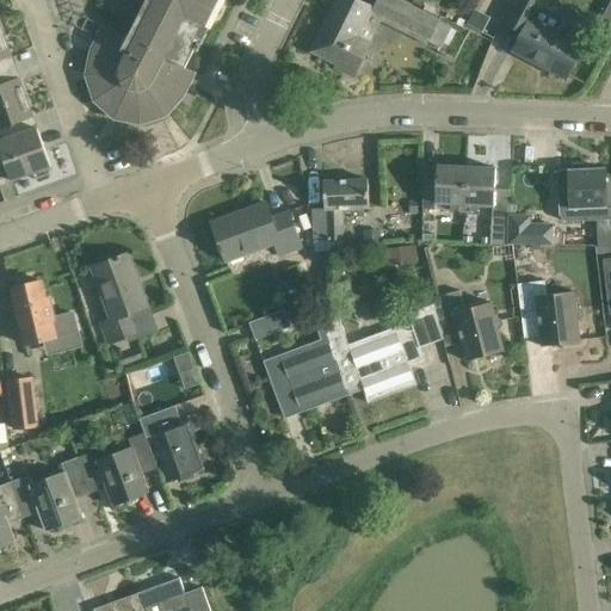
[(66,0),(146,0),(128,37),(107,29),(96,51),(91,75),(98,98),(116,115),(140,119),(164,112),(179,94),(186,81),(180,79),(220,0),(66,0)]
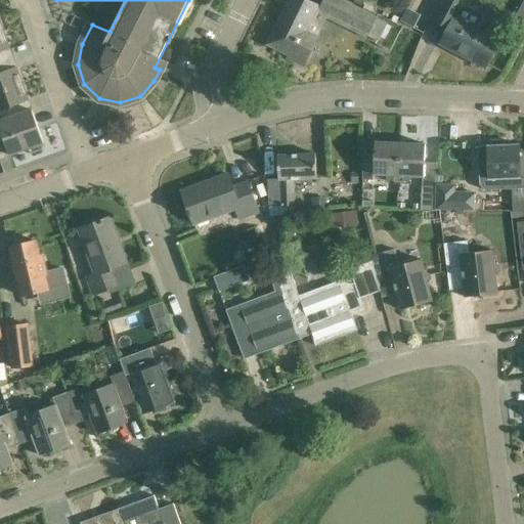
[(307,0),(290,0),(269,45),(290,55),(287,61),(303,70),(318,37),(306,31),(316,9),(349,26),(347,30),(365,39),(376,19),(339,0),(324,0),(321,8),(317,6),(318,5),(307,0)]
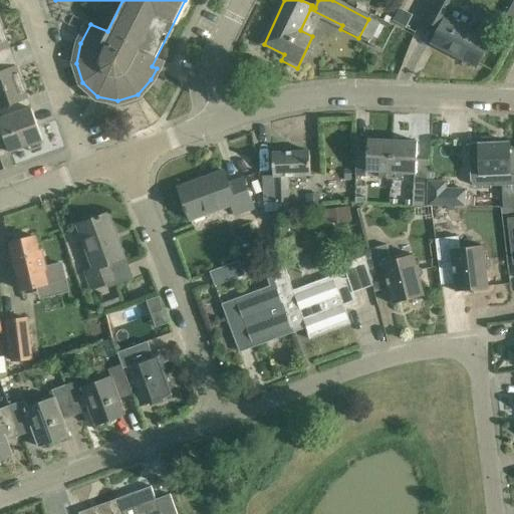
[(468,29),(475,16),(453,4),(455,0),(438,0),(427,22),(440,29),(432,44),(477,67),(491,41),(468,29)]
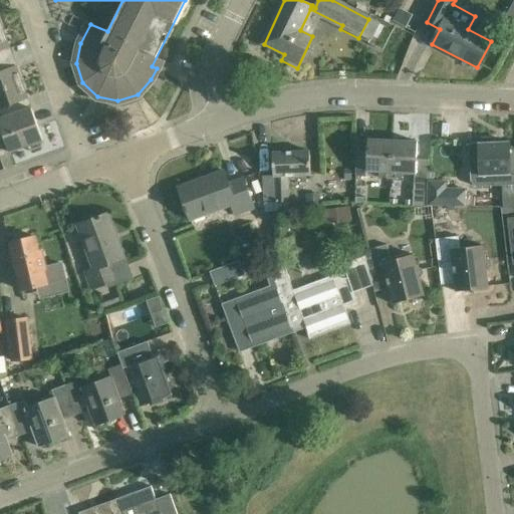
[(0,60),(8,58),(5,49),(9,47),(3,31),(0,32),(0,60)]
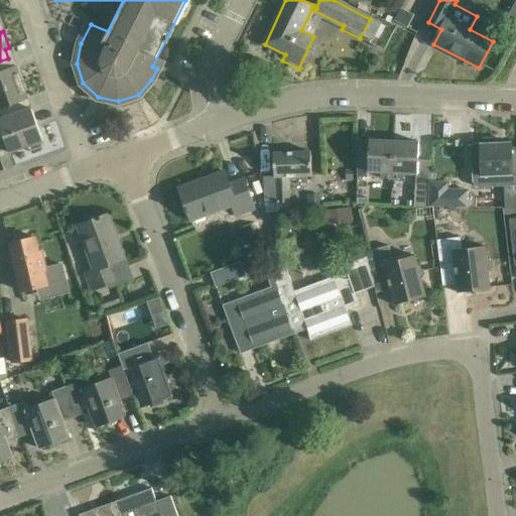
[(0,60),(0,90),(22,83),(16,66),(11,68),(8,58),(0,60)]
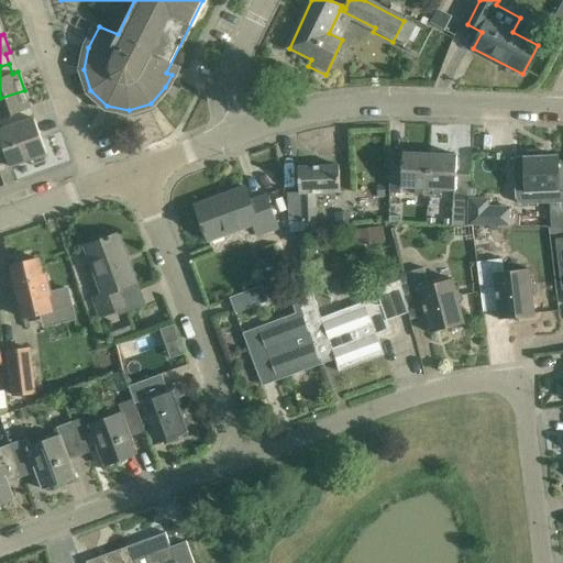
[(0,98),(0,129),(29,119),(25,110),(30,108),(24,90),(0,98)]
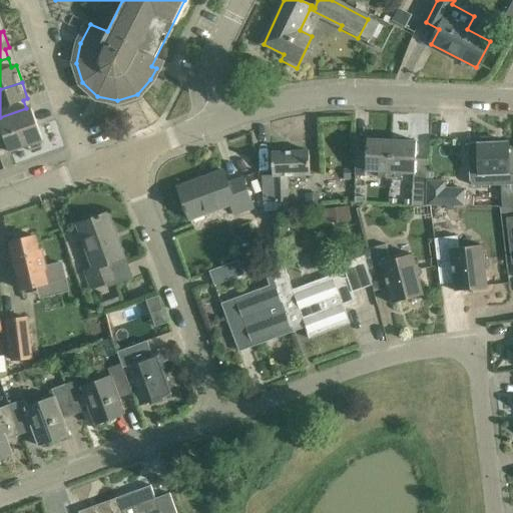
[(31,107),(26,108),(0,117),(0,154),(27,145),(29,151),(42,146),(40,140),(42,140),(31,107)]
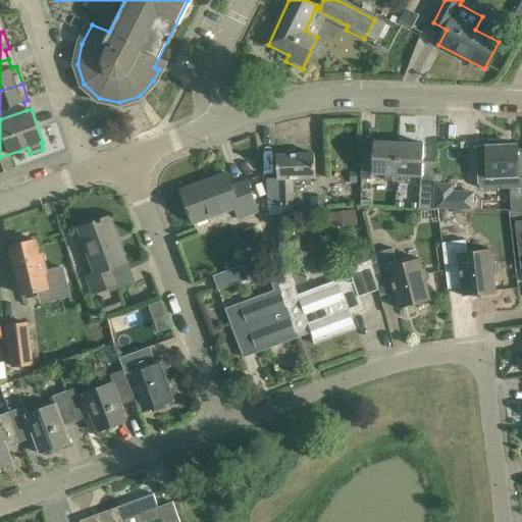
[(521,152),(517,152),(517,145),(502,146),(500,140),(488,141),(486,146),(485,146),(487,183),(510,181),(510,192),(518,192),(518,189),(521,189),(520,178),(521,177),(521,152)]
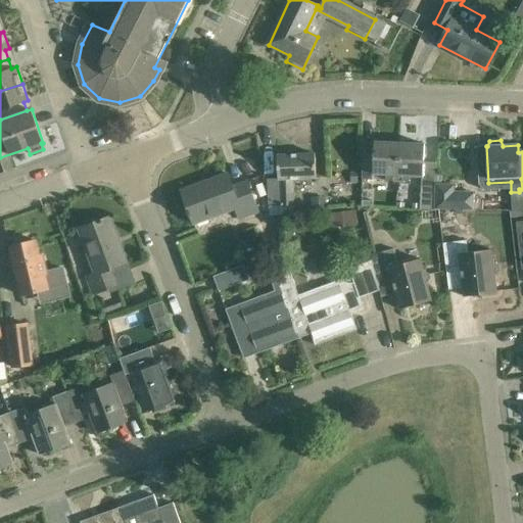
[(386,181),(398,181),(399,143),(376,141),(375,154),(364,154),(363,180),(374,180),(375,175),(386,175),(386,181)]
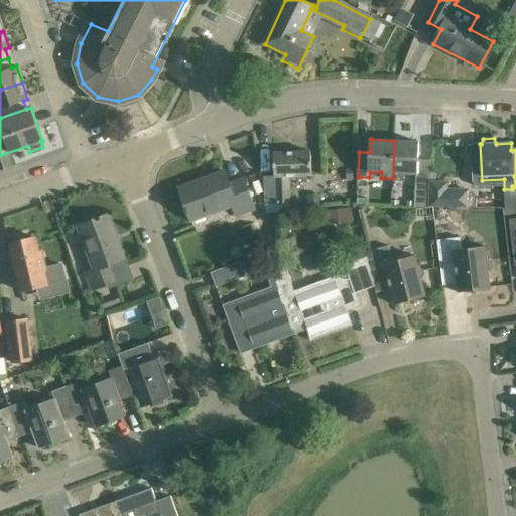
[(394,141),(393,178),(404,179),(405,174),(416,174),(418,142),(394,141)]
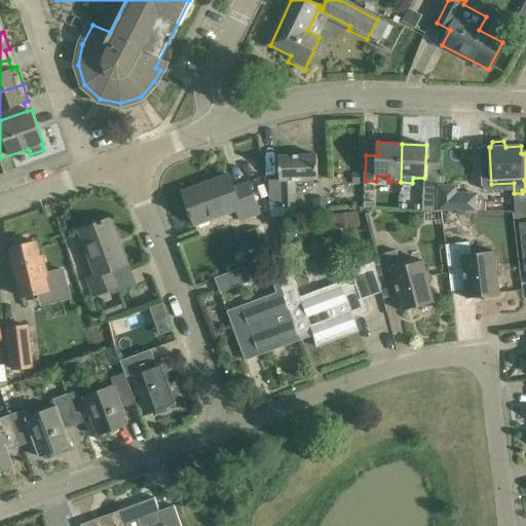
[(279,180),(269,180),(269,208),(296,208),(295,180),(318,179),(318,155),(279,155),(279,180)]
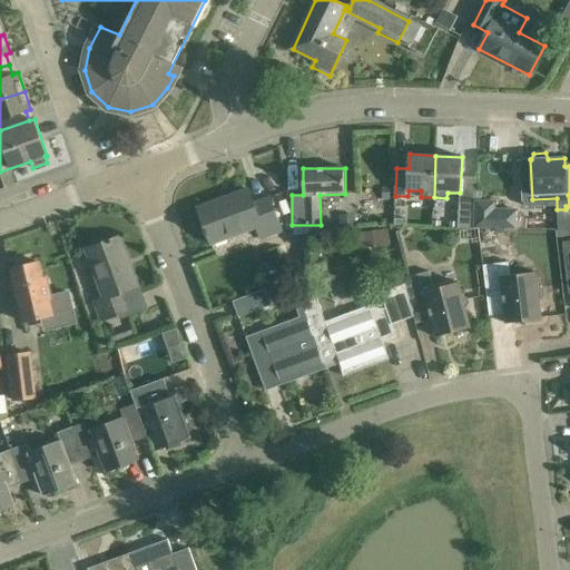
[(212,244),(256,227),(261,239),(282,232),(269,198),(254,204),(248,189),(198,208),(212,244)]
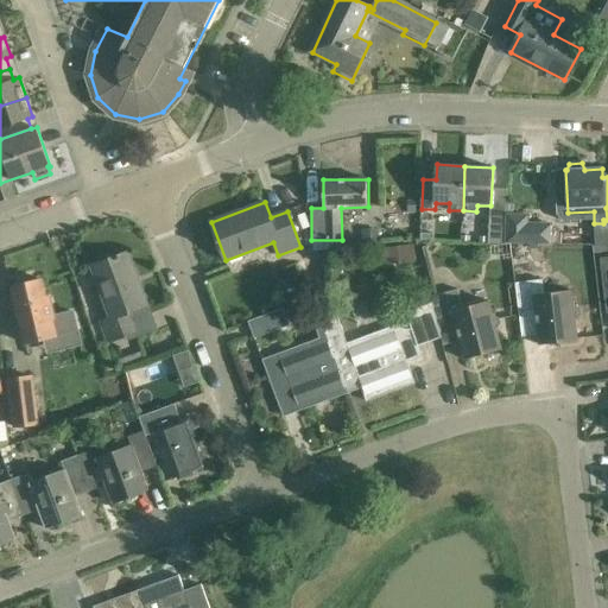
[(506,214),(506,222),(505,244),(552,246),(552,225),(529,223),(530,215),(514,214),(506,214)]
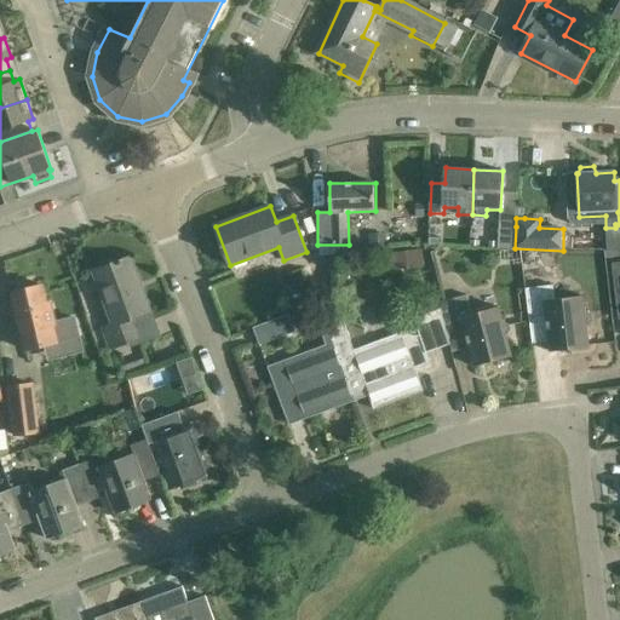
[(515,223),(500,222),(498,248),(512,250),(514,247),(515,223)]
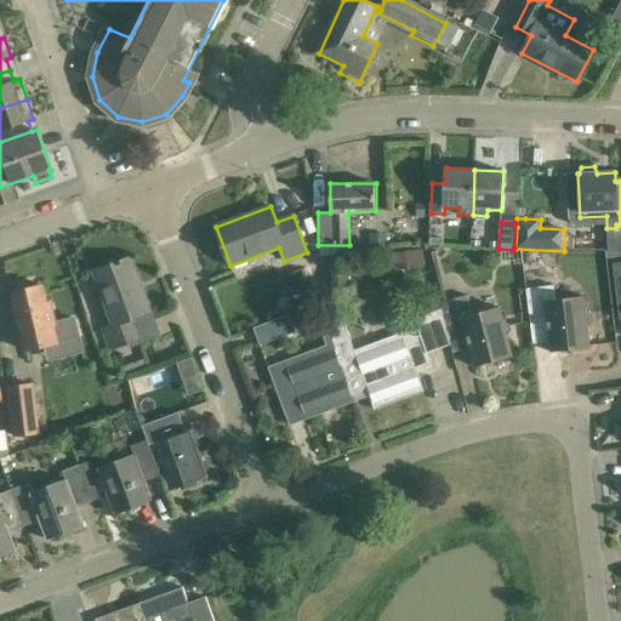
[(370,235),(370,251),(387,250),(387,235),(370,235)]
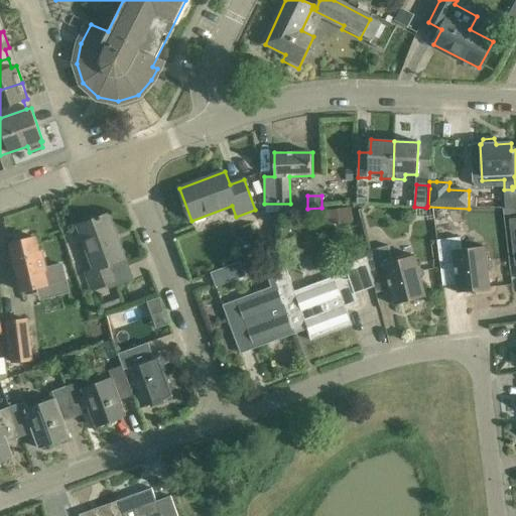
[(351,209),(325,211),(326,226),(353,223),(351,209)]
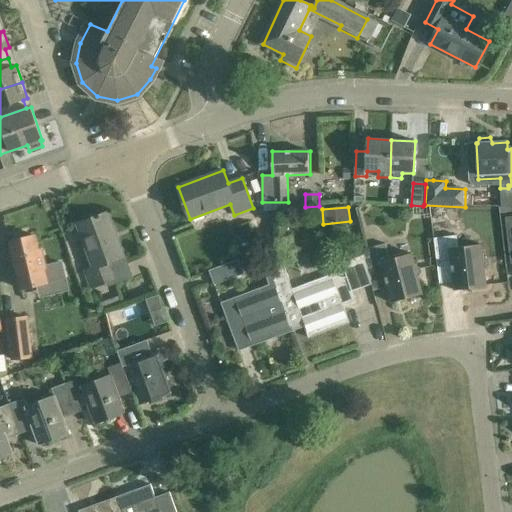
[(93,267),(85,270),(91,287),(114,279),(107,259),(122,254),(107,212),(77,223),(93,267)]
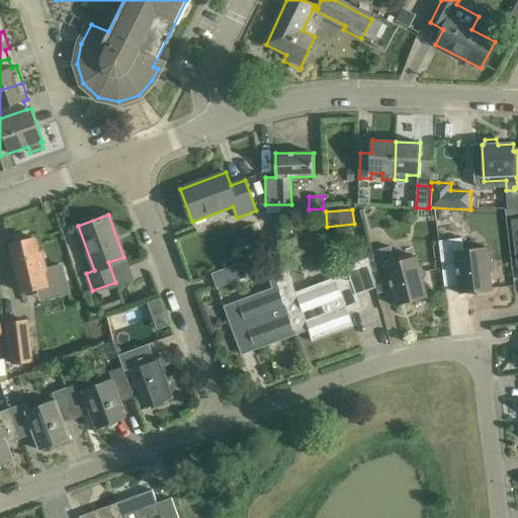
[(47,268),(41,251),(39,251),(36,239),(22,242),(21,240),(14,242),(14,244),(9,245),(20,291),(49,285),(45,269),(47,268)]
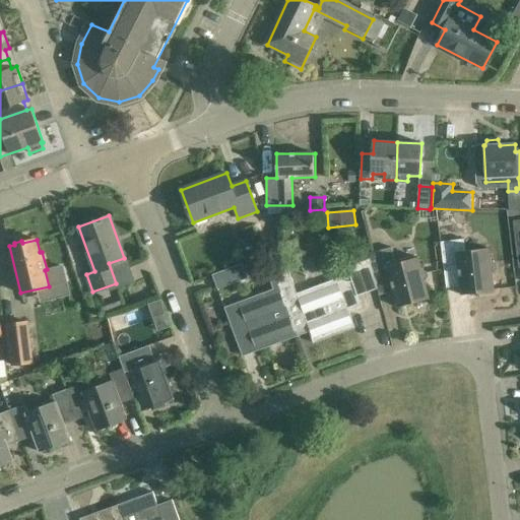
[(496,265),(491,261),(489,249),(465,252),(464,240),(441,243),(445,271),(458,269),(461,296),(494,291),(492,275),(496,270),(496,265)]
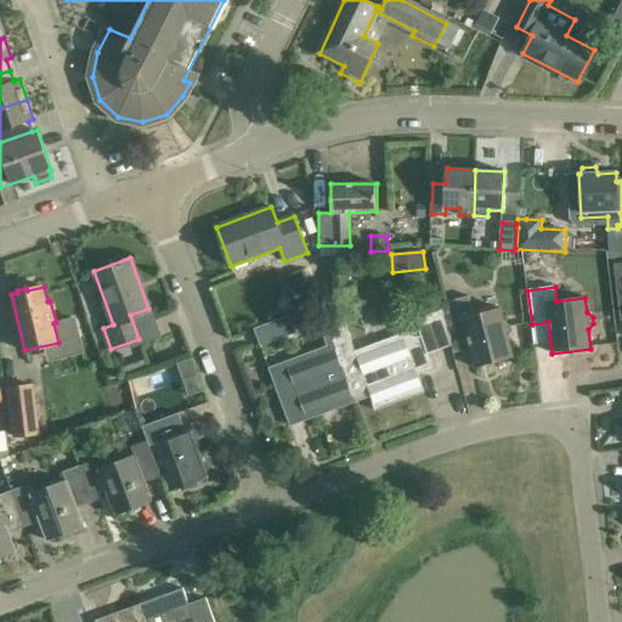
[(508,339),(513,331),(512,328),(504,323),(499,309),(474,316),(469,297),(441,304),(452,346),(468,341),(475,368),(514,358),(508,339)]
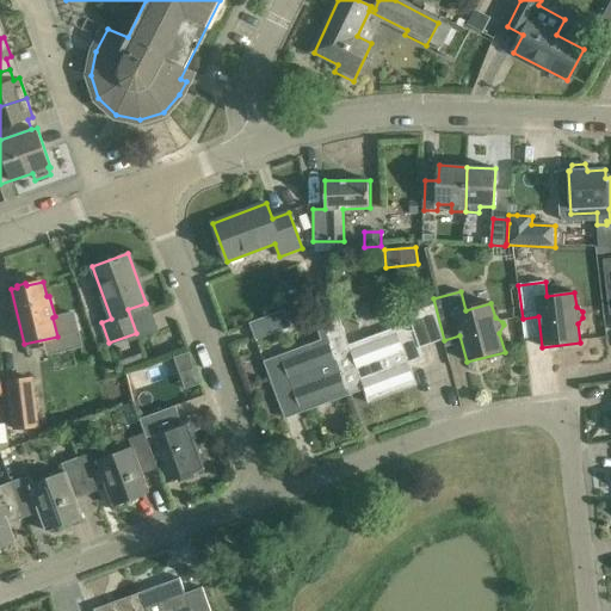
[(285,310),(250,323),(255,340),(291,328),(285,310)]
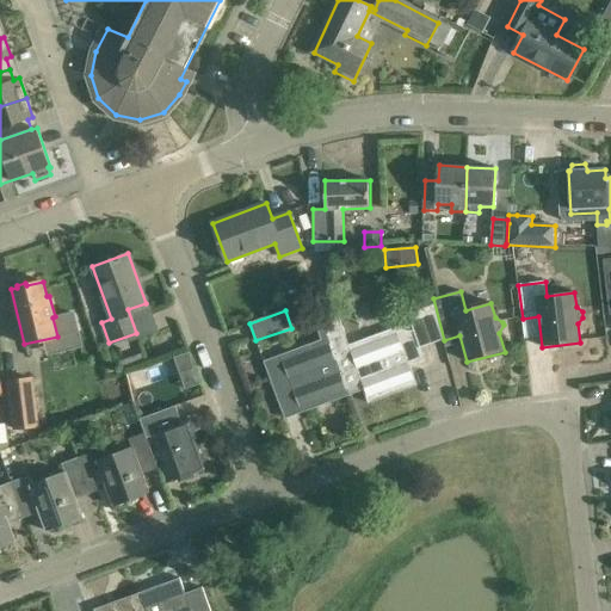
[(347,389),(362,383),(368,397),(415,380),(411,366),(426,362),(411,322),(350,345),(338,312),(322,318),(347,389)]
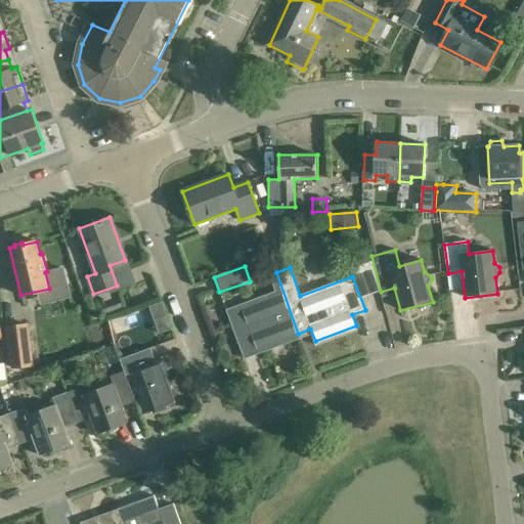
[(298,334),(276,272),(270,274),(277,292),(227,311),(237,338),(250,334),(256,349),(298,334)]
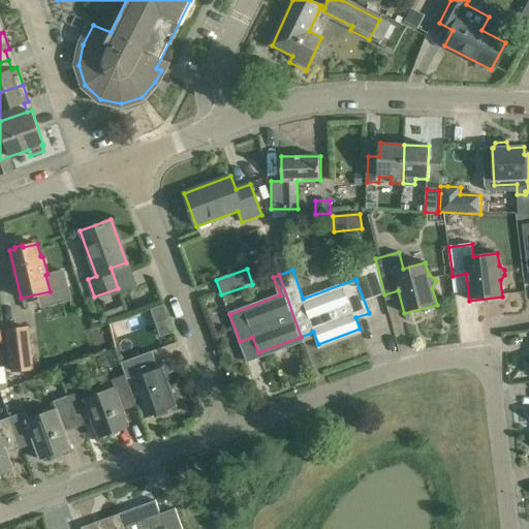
[(167,318),(163,307),(151,311),(156,322),(167,318)]
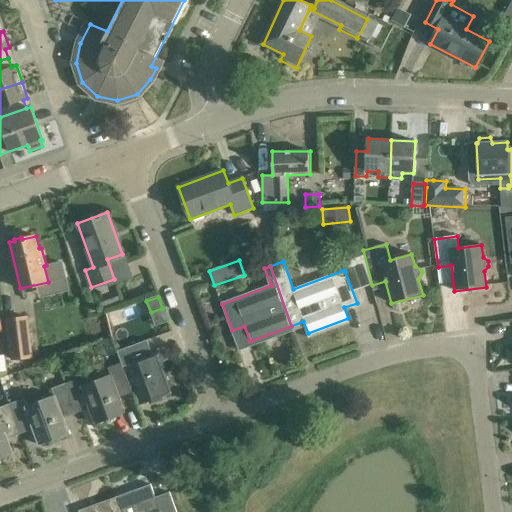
[(119,307),(116,299),(100,306),(103,314),(119,307)]
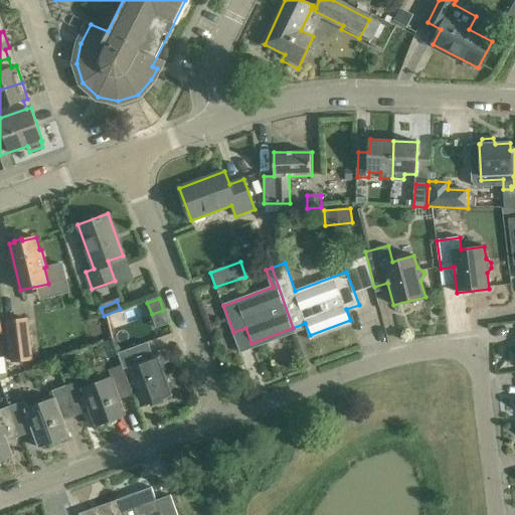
[(32,359),(27,319),(8,322),(12,362),(32,359)]
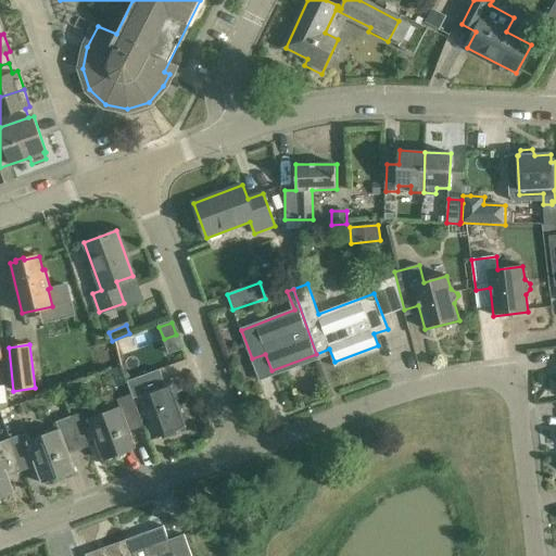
[(127,382),(134,400),(148,394),(163,439),(189,429),(177,393),(181,392),(177,378),(171,380),(172,381),(165,383),(161,370),(127,382)]
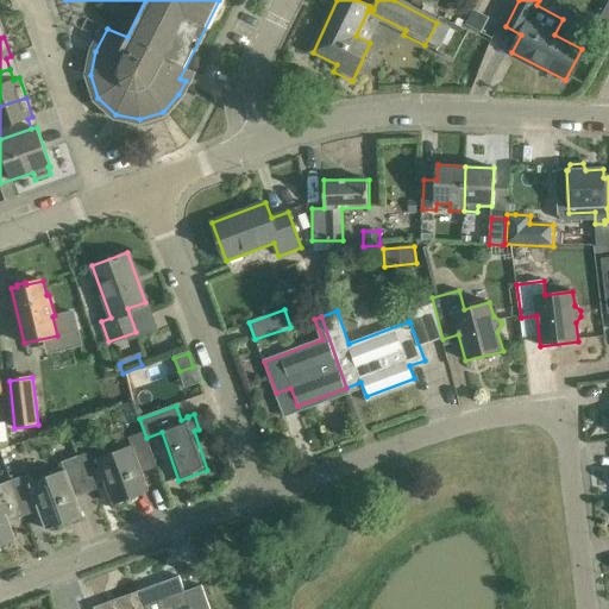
[(92,451),(76,456),(88,491),(105,485),(112,504),(149,491),(142,472),(155,468),(143,432),(127,438),(131,446),(94,459),(92,451)]
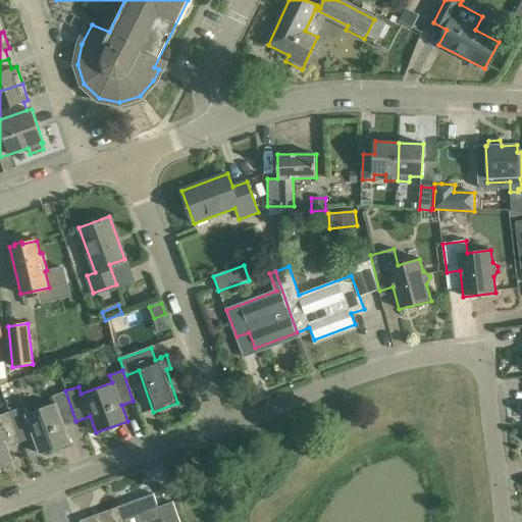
[(64,425),(75,421),(65,390),(52,396),(55,403),(24,414),(21,407),(8,411),(19,442),(33,437),(38,453),(70,441),(64,425)]
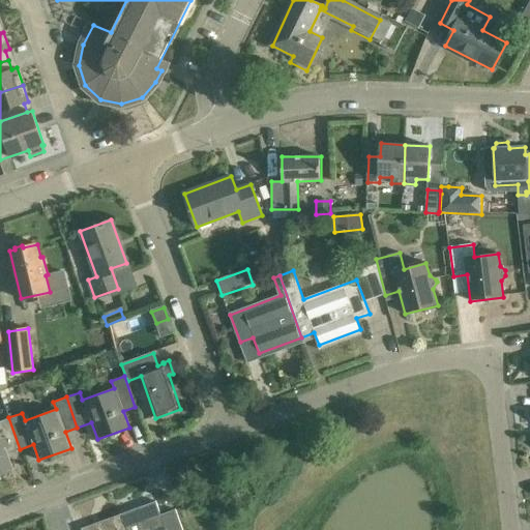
[(0,473),(12,470),(6,453),(20,449),(8,417),(0,420),(0,473)]
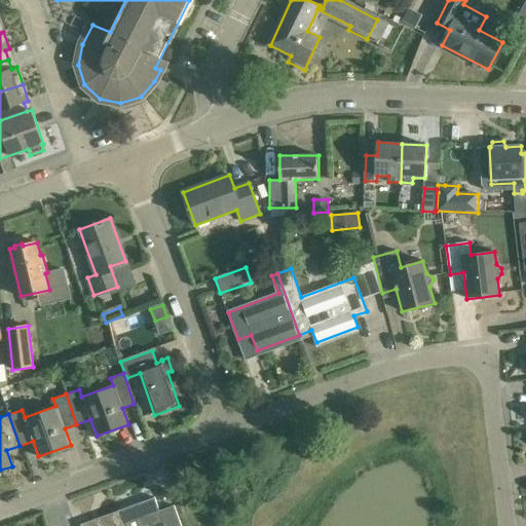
[(164,525),(154,497),(119,511),(123,525),(164,525)]
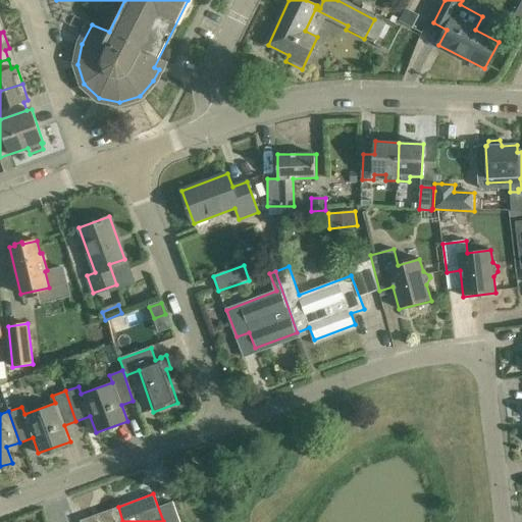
[(122,521),(118,507),(81,520),(81,521),(122,521)]
